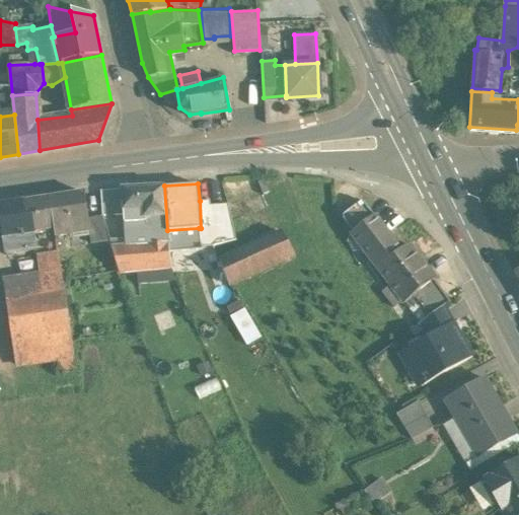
[(164,186),(122,188),(123,212),(125,243),(168,239),(167,230),(164,186)]
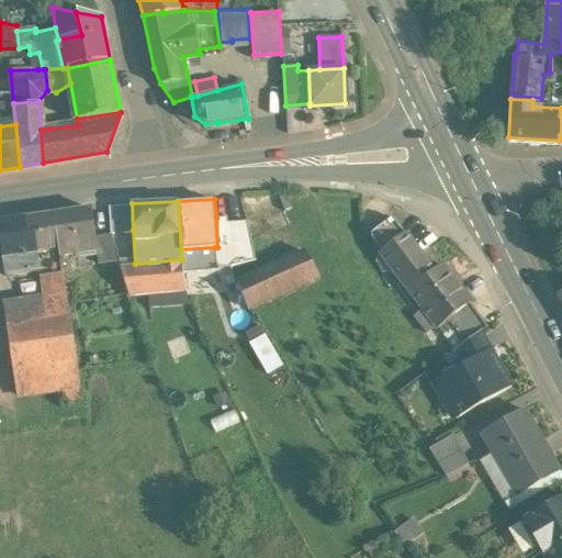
[(132,203),(109,205),(110,232),(133,230),(132,203)]
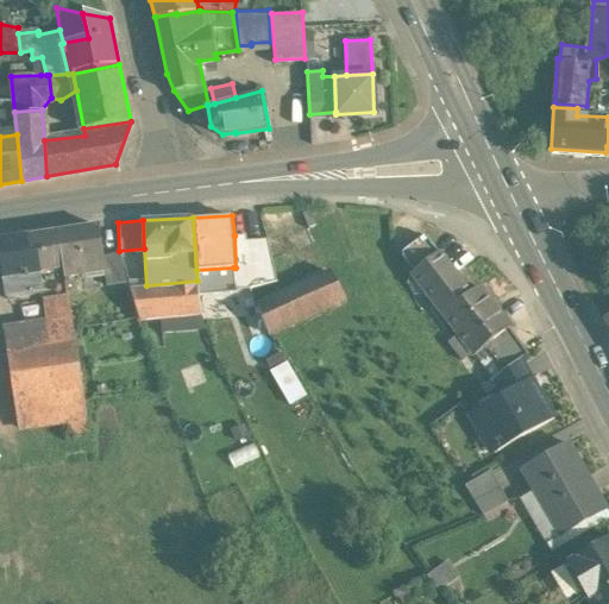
[(118,221),(27,236),(33,272),(39,272),(63,268),(64,275),(81,272),(104,269),(105,269),(104,255),(119,252),(119,251),(118,222),(118,221)]
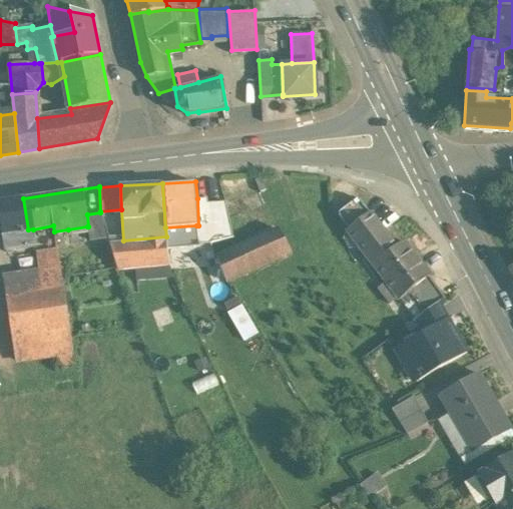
[(357,195),(338,209),(339,214),(348,226),(369,210),(357,195)]
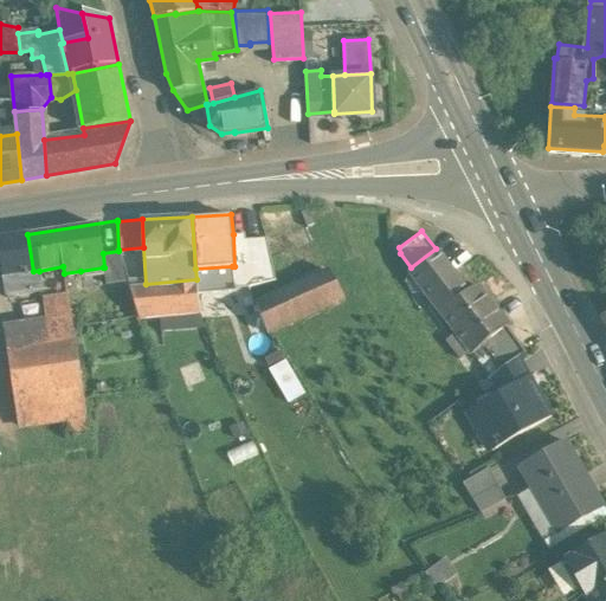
[(244,233),(233,234),(234,266),(232,266),(233,286),(249,284),(275,278),(265,236),(245,238),(244,233)]
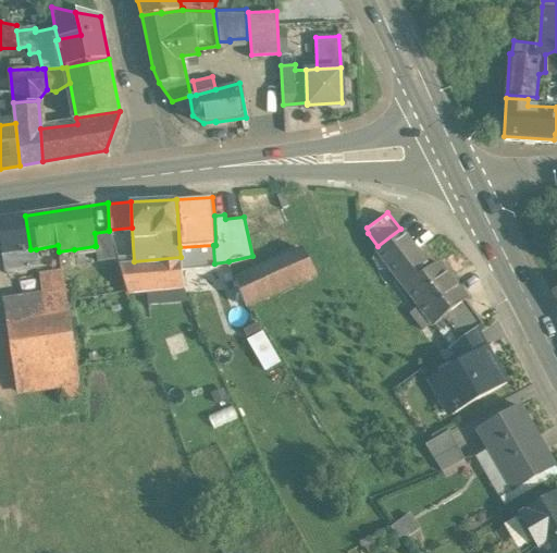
[(25,216),(0,219),(0,230),(7,271),(38,266),(36,249),(31,249),(25,216)]
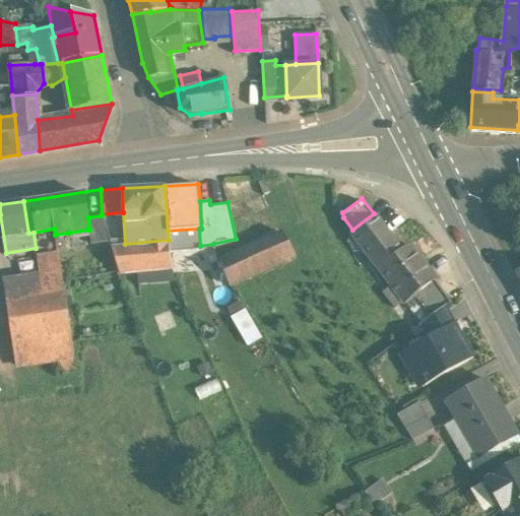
[(400,248),(374,213),(352,230),(351,231),(404,300),(413,293),(433,277),(435,276),(408,242),(400,248)]
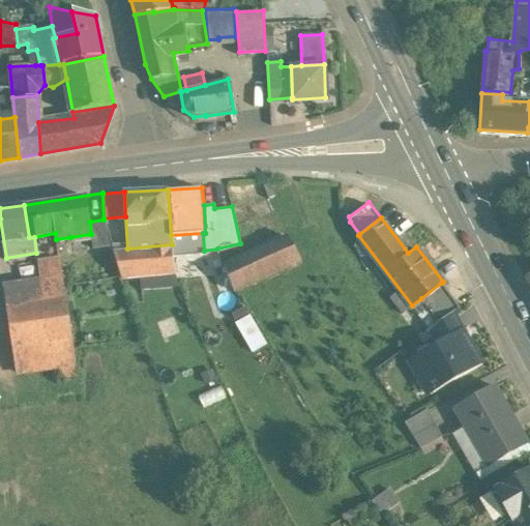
[(104,220),(90,222),(91,234),(90,234),(92,246),(111,243),(104,220)]
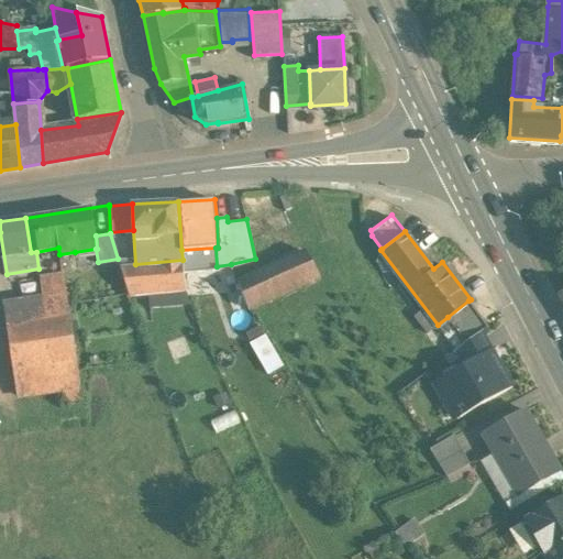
[(96,249),(75,252),(77,265),(98,262),(96,249)]
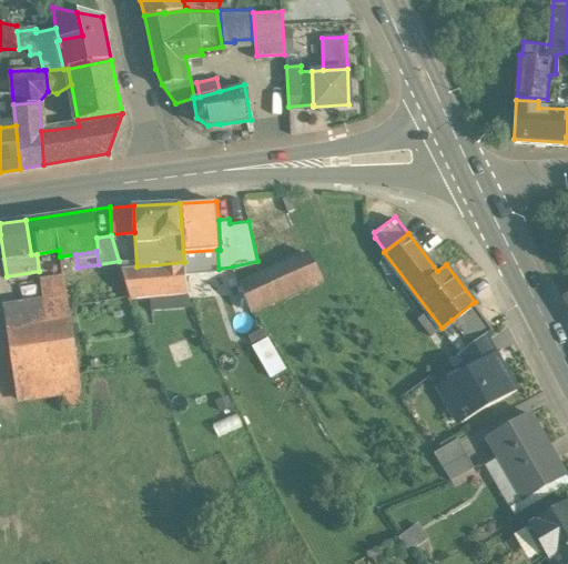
[(253,278),(240,283),(250,310),(322,277),(308,251),(287,261),(253,278)]
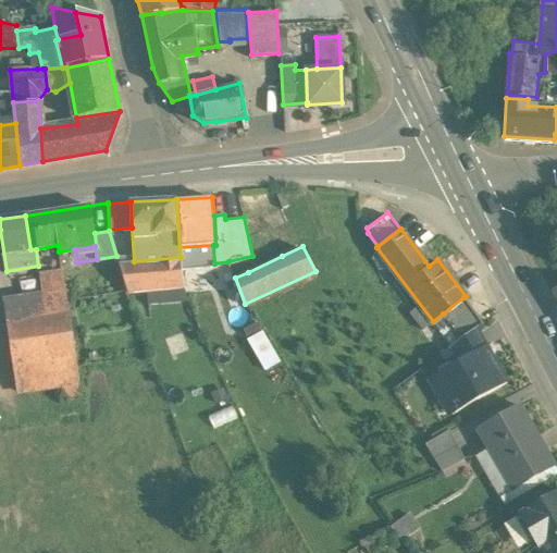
[(134,261),(119,263),(126,290),(183,283),(181,257),(134,261)]
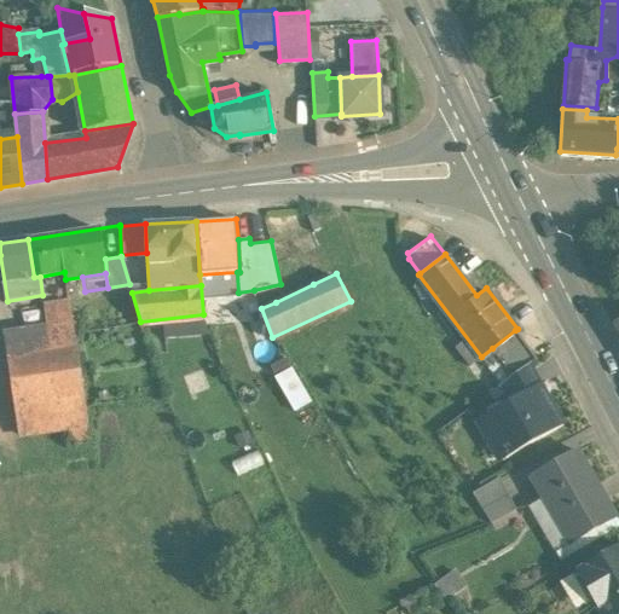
[(69,299),(42,303),(46,325),(3,332),(15,406),(84,395),(69,299)]
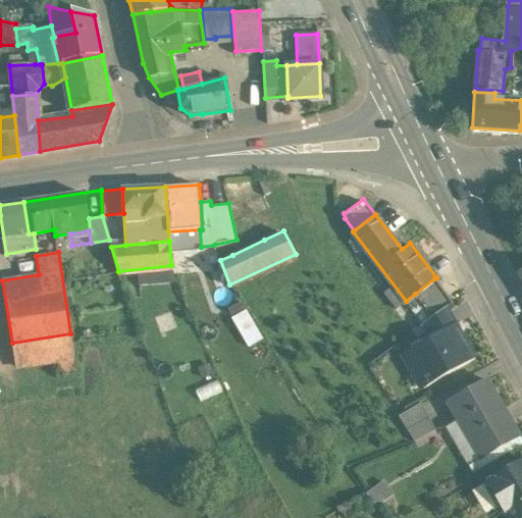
[(451,301),(434,278),(415,294),(431,314),(445,305),(451,301)]
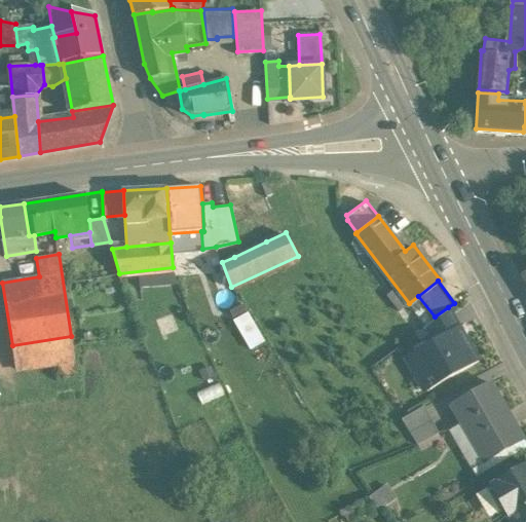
[(435,317),(427,323),(436,336),(457,324),(448,307),(435,317)]
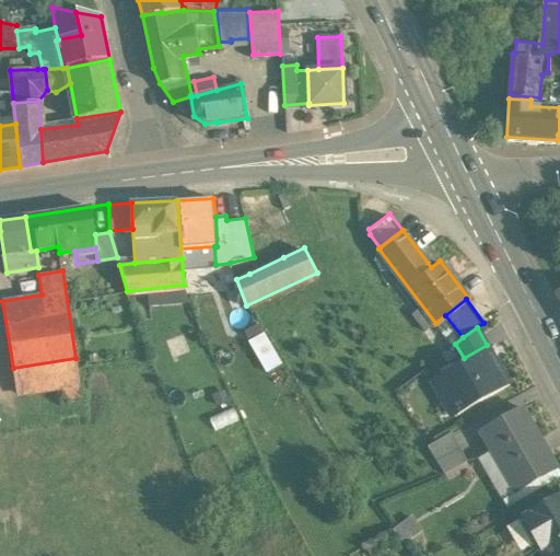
[(509,381),(487,345),(464,358),(431,378),(442,396),(446,394),(456,412),(509,381)]
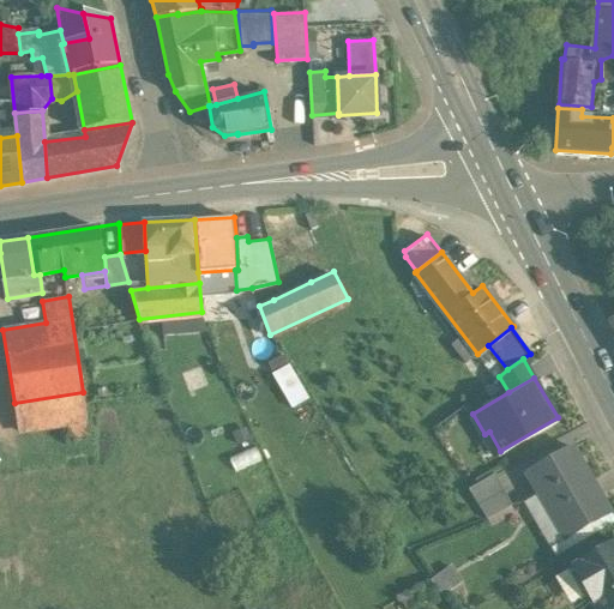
[(83,392),(14,403),(18,429),(67,420),(68,420),(86,418),(83,392)]
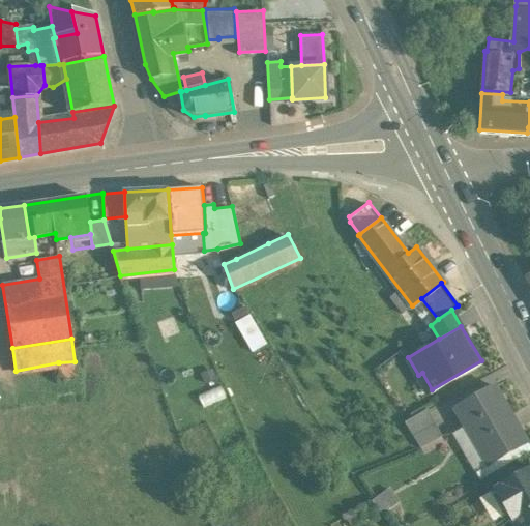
[(59,362),(58,362),(60,376),(77,373),(75,361),(59,362)]
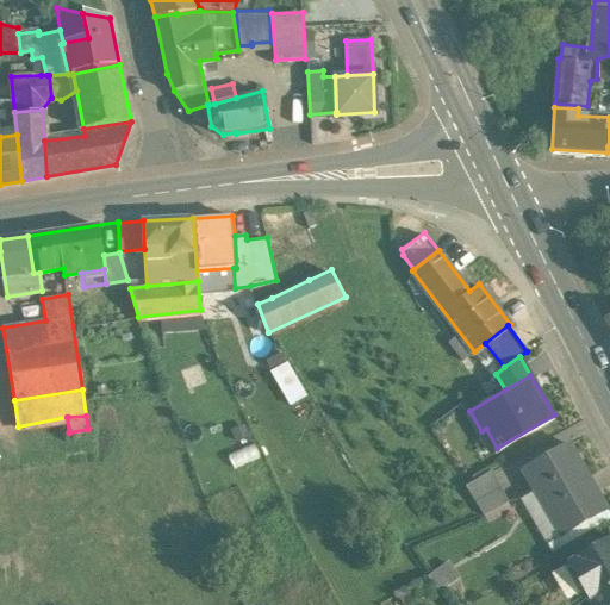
[(568,440),(522,467),(560,532),(607,506),(568,440)]
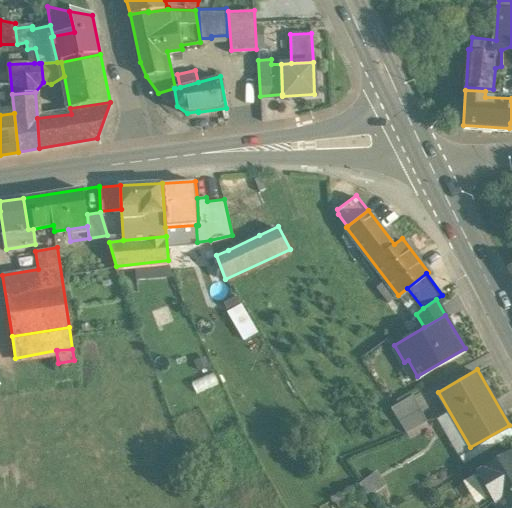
[(412,392),(390,405),(405,429),(426,418),(412,392)]
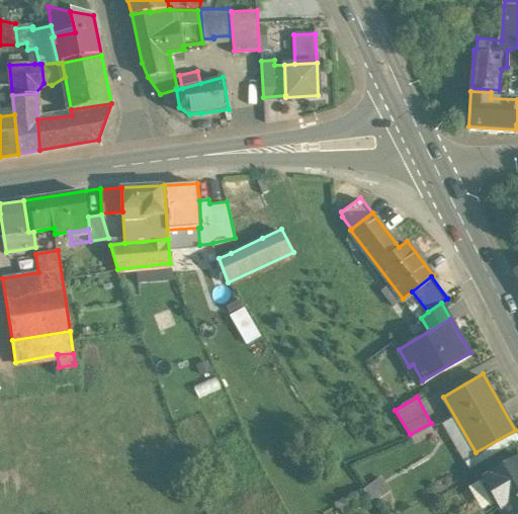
[(517,513),(517,455),(484,476),(506,513),(517,513)]
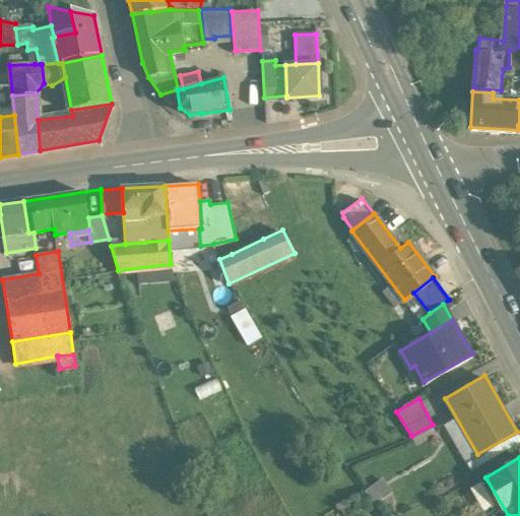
[(373,484),(364,490),(374,503),(382,496),(373,484)]
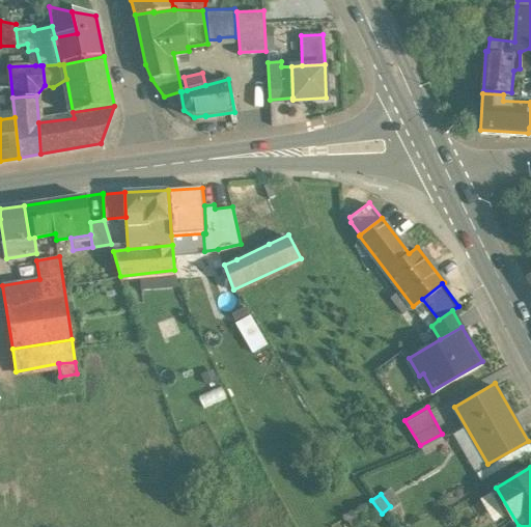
[(406,501),(387,514),(396,526),(415,515),(406,501)]
